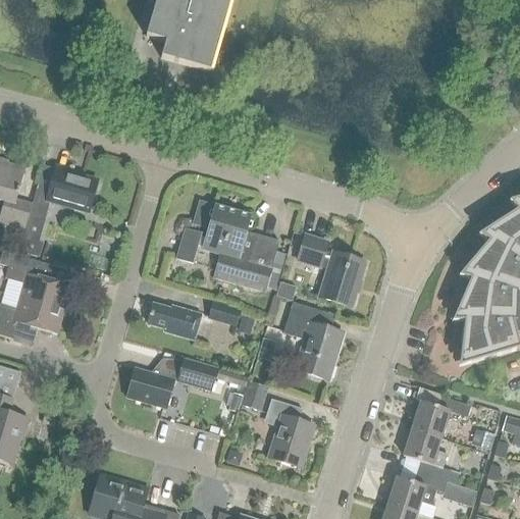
[(156,0),(147,35),(166,41),(161,56),(210,70),(230,0),(156,0)]
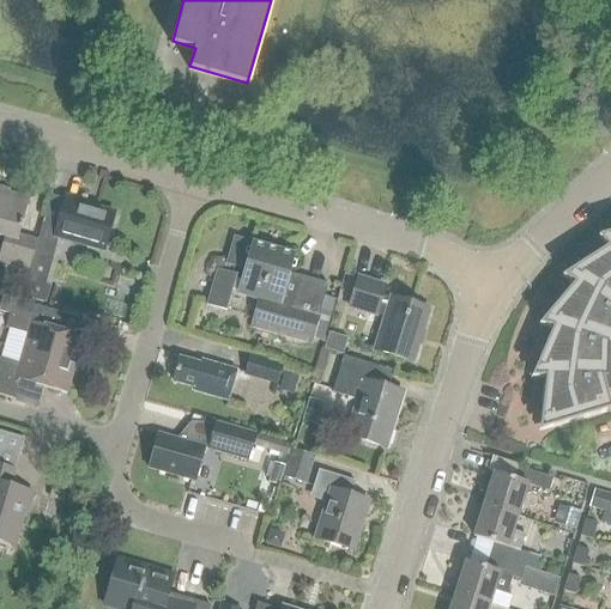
[(0,251),(0,259),(30,267),(38,238),(19,233),(30,196),(10,190),(11,188),(0,184),(0,232),(5,235),(0,251)]
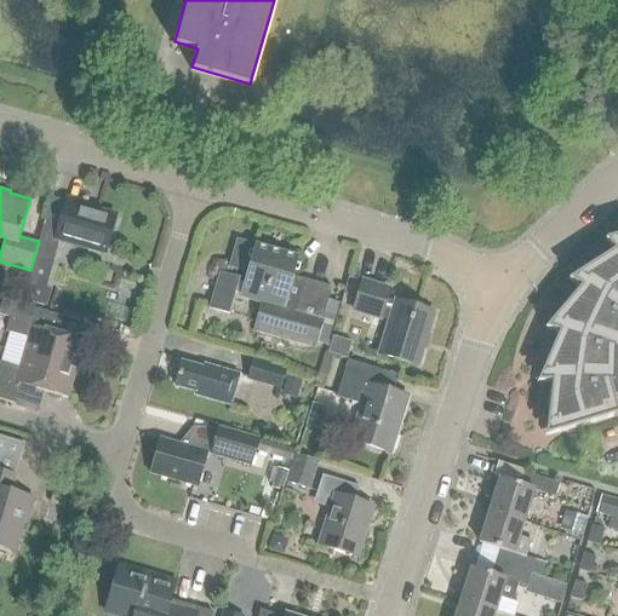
[(107,249),(116,213),(87,205),(89,202),(67,196),(61,218),(46,214),(35,257),(53,262),(61,236),(107,249)]
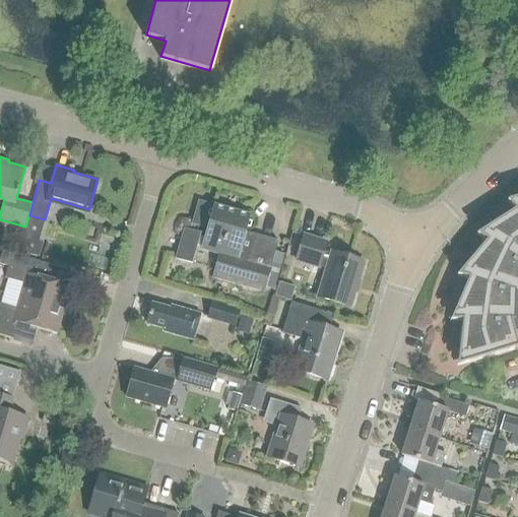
[(213,275),(264,289),(279,239),(246,229),(250,213),(215,203),(206,236),(200,234),(200,232),(185,228),(177,256),(192,261),(197,243),(203,245),(202,247),(220,252),(213,275)]
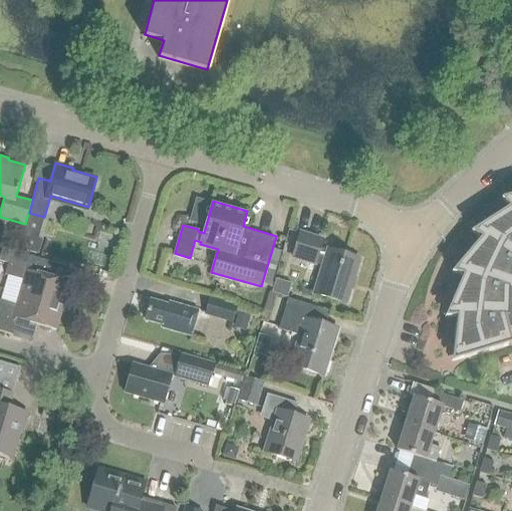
[(511,203),(485,221),(486,223),(491,226),(463,258),(464,260),(464,259),(470,261),(452,300),(454,301),(460,302),(454,344),(456,344),(456,343),(462,342),(464,354),(463,354),(464,356),(510,342),(509,327),(511,327),(511,203)]
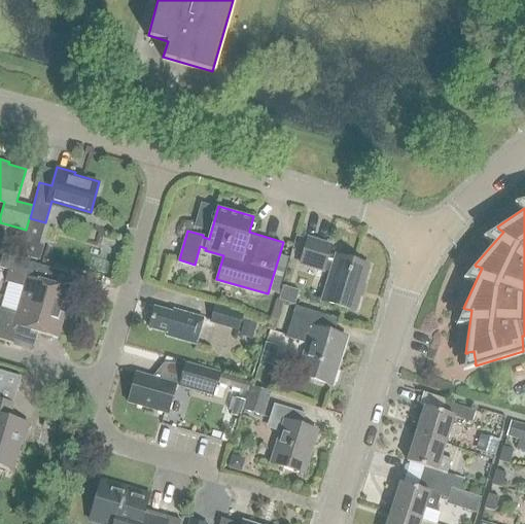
[(302,262),(323,269),(331,243),(309,237),(302,262)]
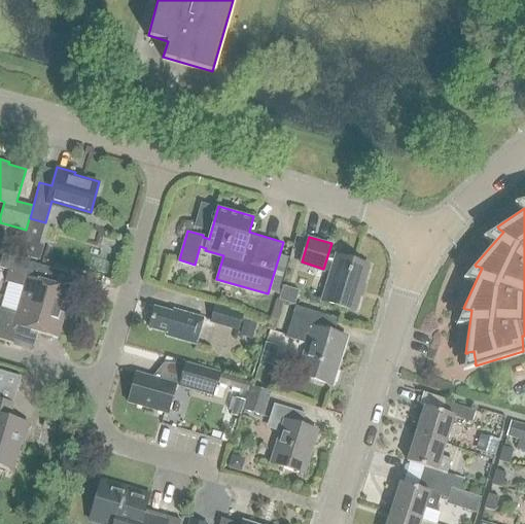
[(25,285),(21,299),(61,310),(67,286),(29,275),(30,272),(25,271),(28,259),(3,252),(0,263),(0,265),(9,268),(6,280),(25,285)]
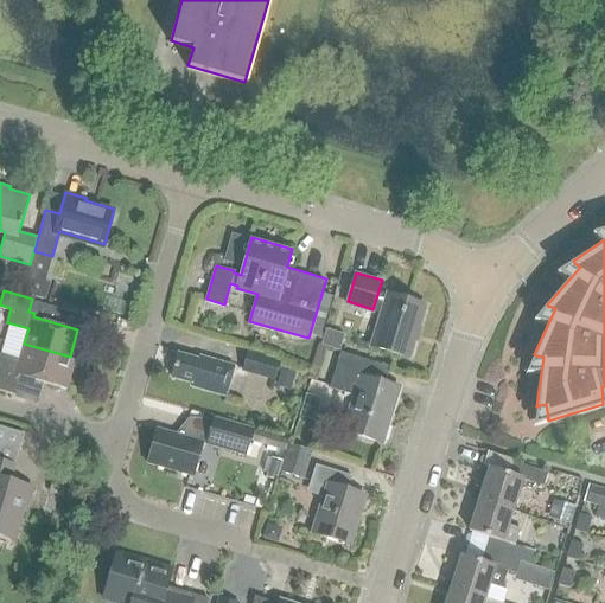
[(373,344),(409,355),(426,303),(388,293),(373,344)]
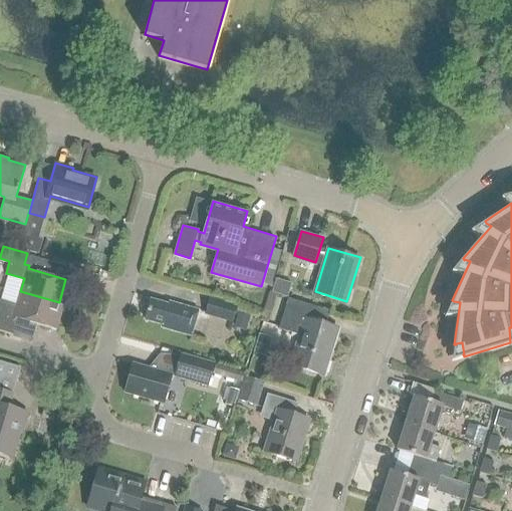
[(278,288),(291,293),(296,281),(283,276),(278,288)]
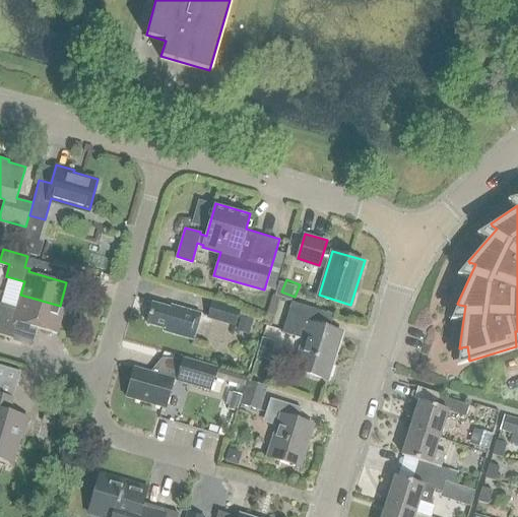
[(60,306),(20,295),(17,306),(0,301),(0,332),(14,336),(17,324),(30,328),(31,324),(57,331),(64,307),(60,306)]
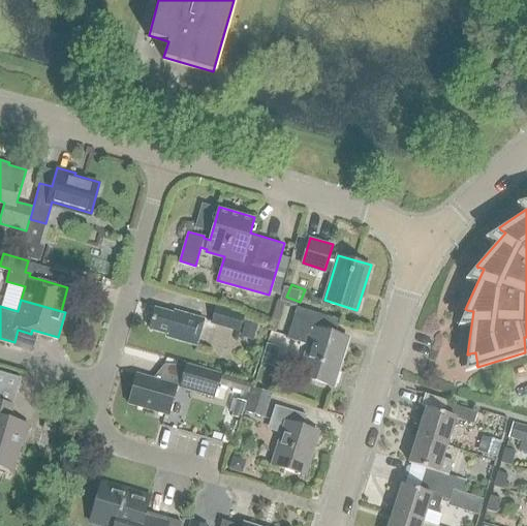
[(212,320),(240,329),(244,312),(216,305),(212,320)]
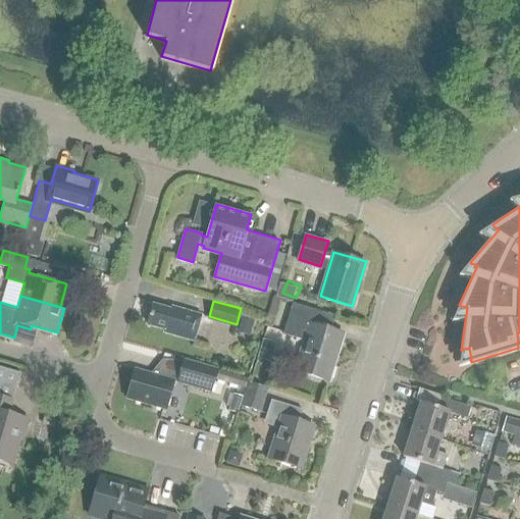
[(296,369),(329,379),(344,331),(331,327),(335,314),(294,301),(283,331),(305,339),(296,369)]
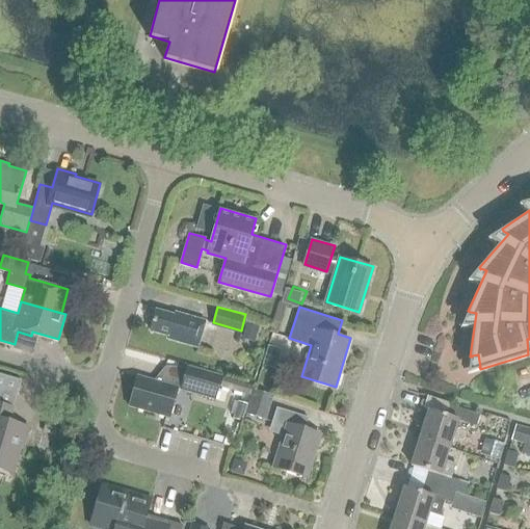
[(168,337),(199,345),(206,319),(176,311),(175,314),(157,309),(152,328),(169,334),(168,337)]
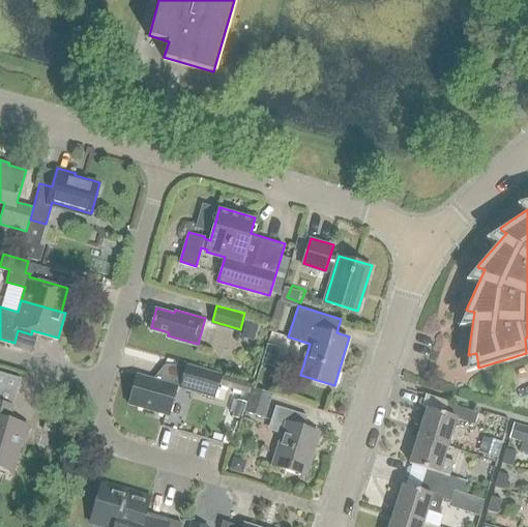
[(181,385),(214,394),(221,372),(187,362),(181,385)]
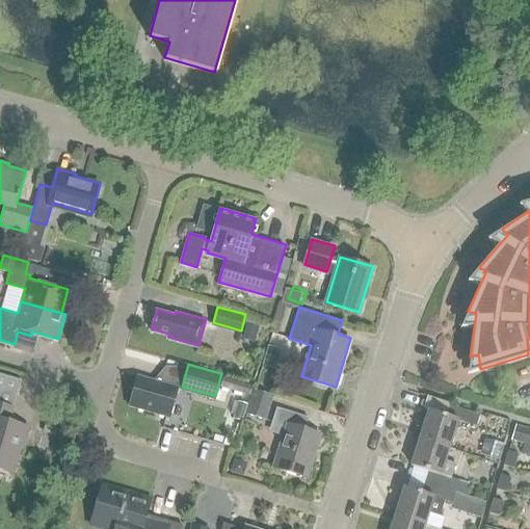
[(0,388),(18,393),(22,378),(0,371),(0,388)]
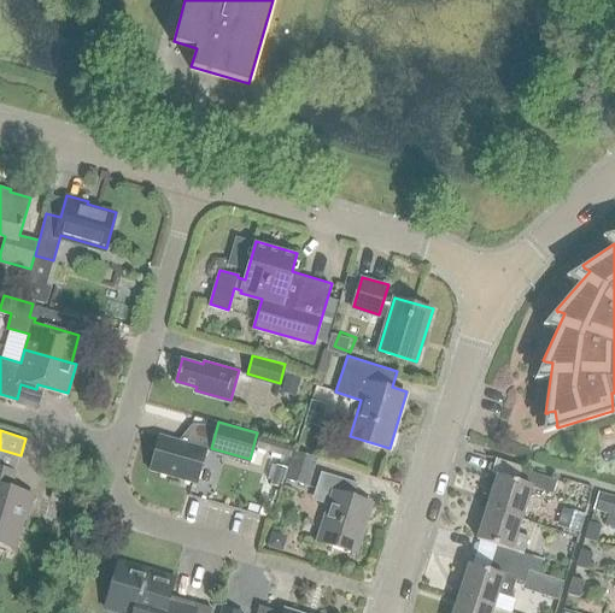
[(151,469),(197,482),(206,447),(160,434),(151,469)]
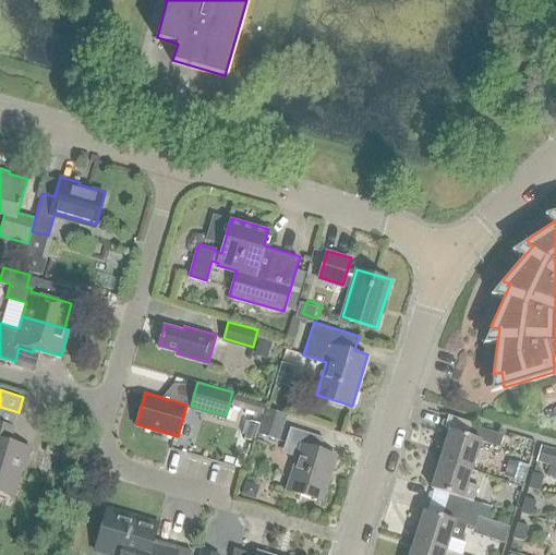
[(233,405),(263,413),(266,402),(237,394),(233,405)]
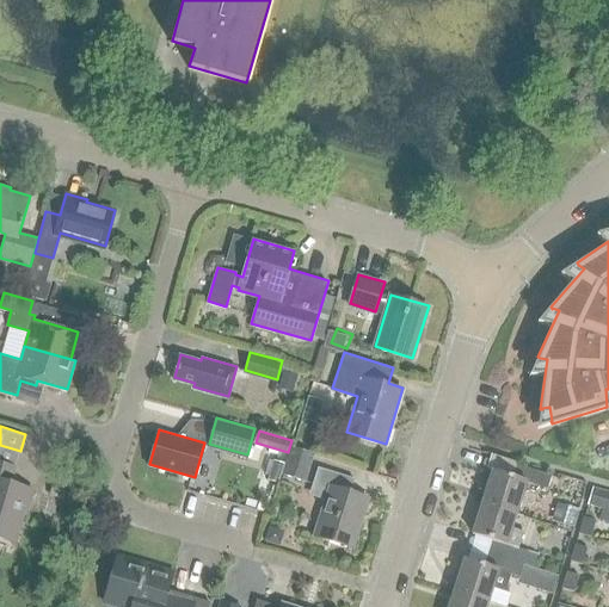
[(282,470),(306,479),(317,452),(291,445),(282,470)]
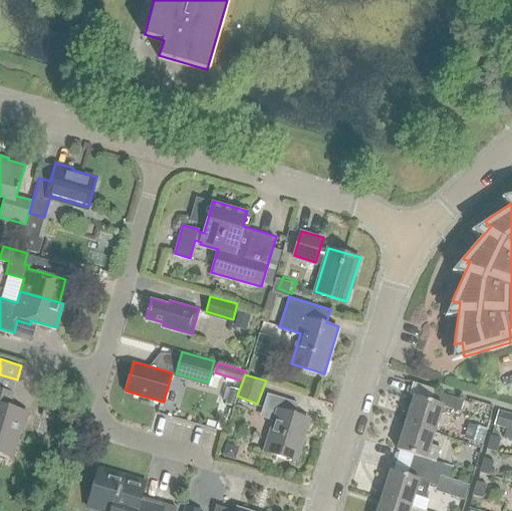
[(226,403),(234,406),(239,389),(231,386),(226,403)]
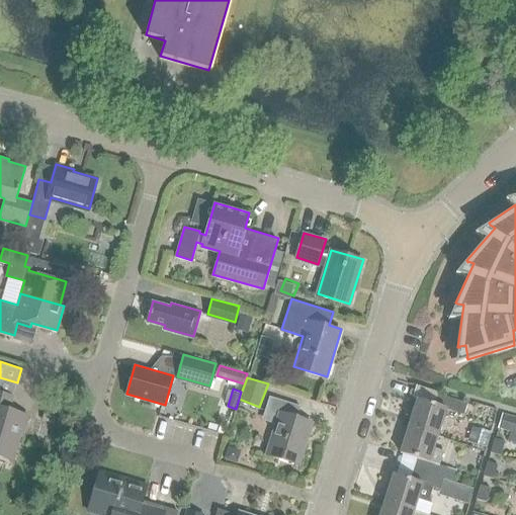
[(24,428),(28,414),(9,409),(13,396),(0,391),(0,451),(13,456),(21,427),(24,428)]
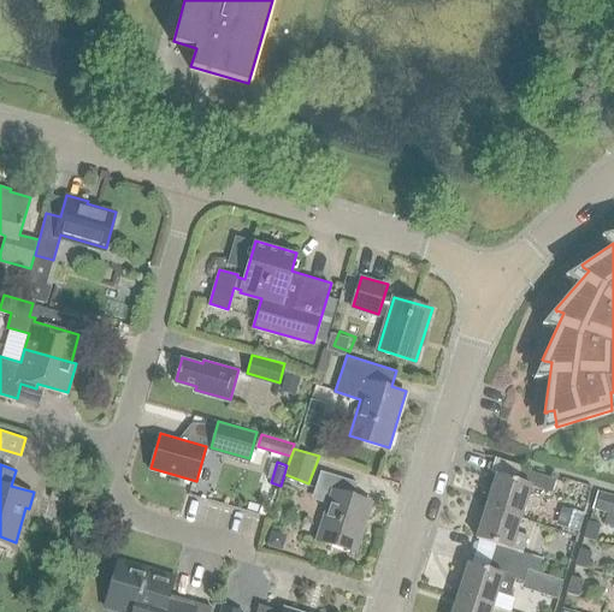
[(497,471),(488,504),(521,515),(532,483),(553,489),(558,476),(523,465),(518,479),(497,471)]
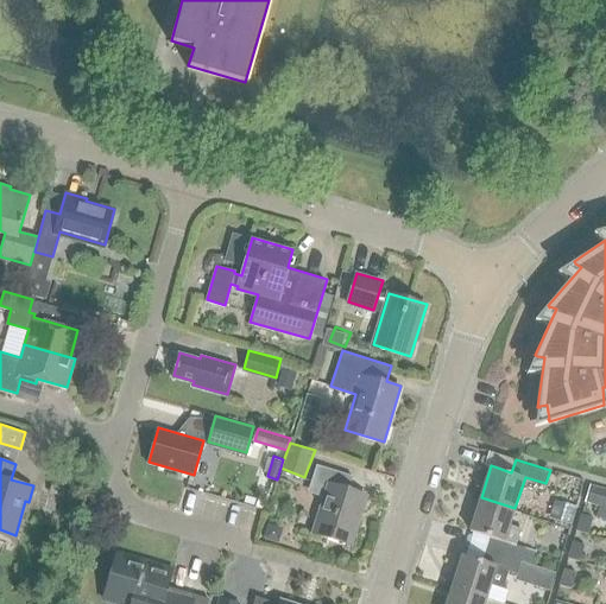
[(314,532),(352,544),(367,495),(349,489),(353,475),(317,463),(311,483),(327,488),(314,532)]
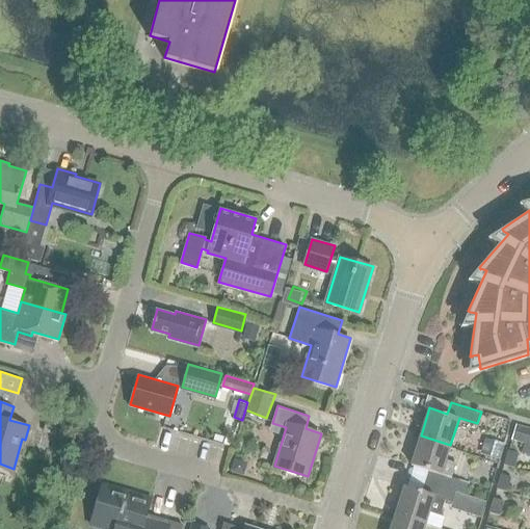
[(513,437),(529,441),(529,428),(518,425),(513,437)]
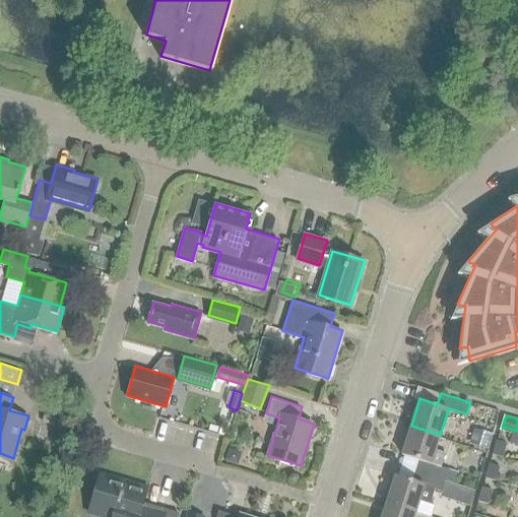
[(419,458),(416,469),(446,478),(449,467),(432,461),(440,435),(411,426),(402,452),(419,458)]
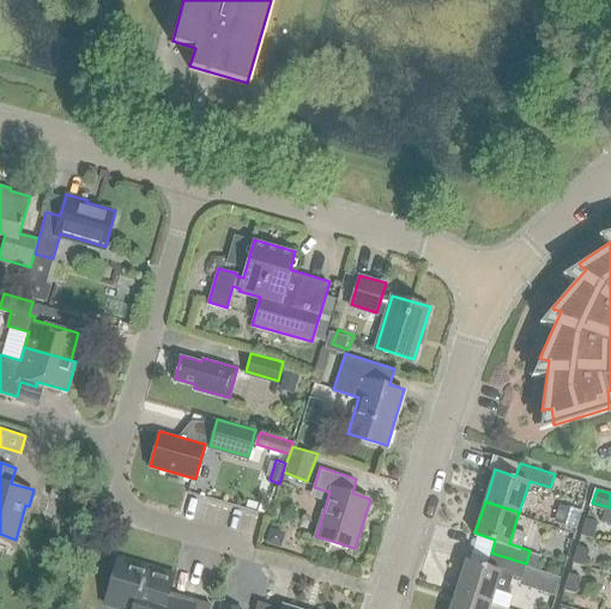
[(581,533),(593,536),(597,519),(585,516),(581,533)]
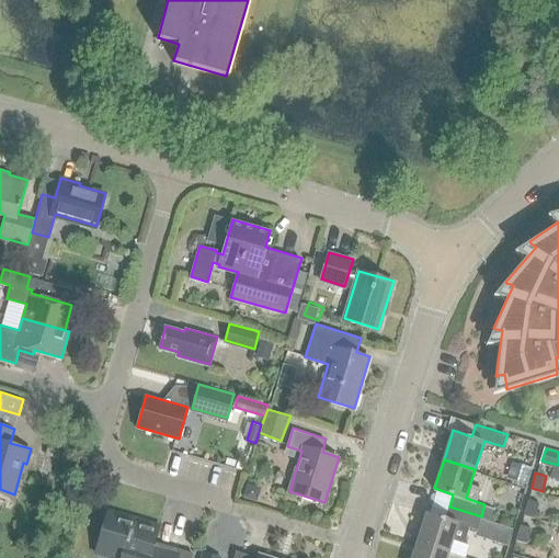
[(539,501),(528,498),(523,512),(534,515),(539,501)]
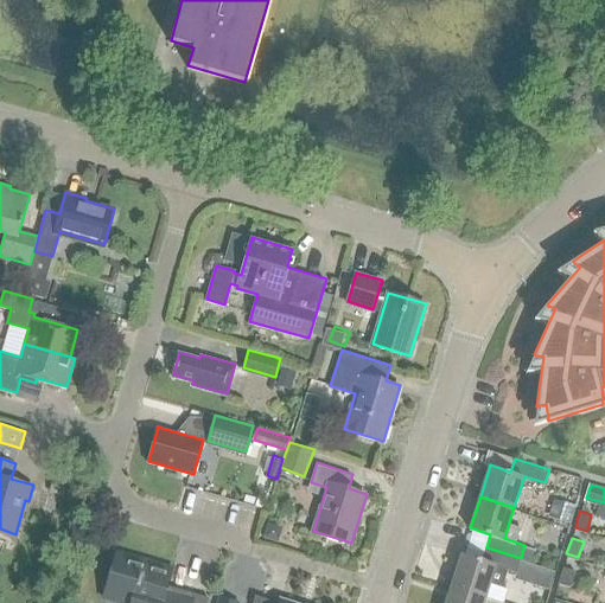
[(104,582),(114,550),(95,545),(87,577),(104,582)]
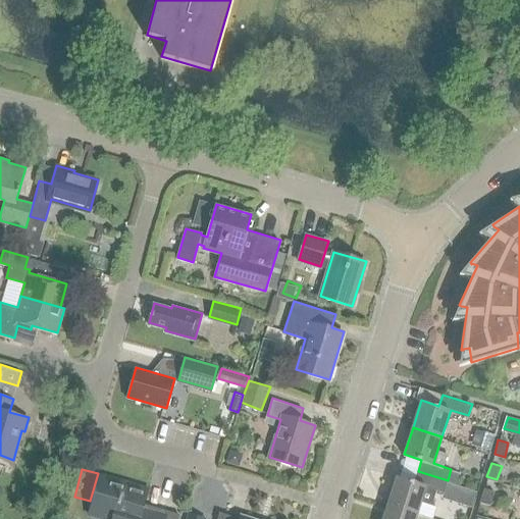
[(398,475),(388,503),(418,512),(417,513),(428,516),(437,488),(445,490),(448,480),(418,471),(414,481),(398,475)]
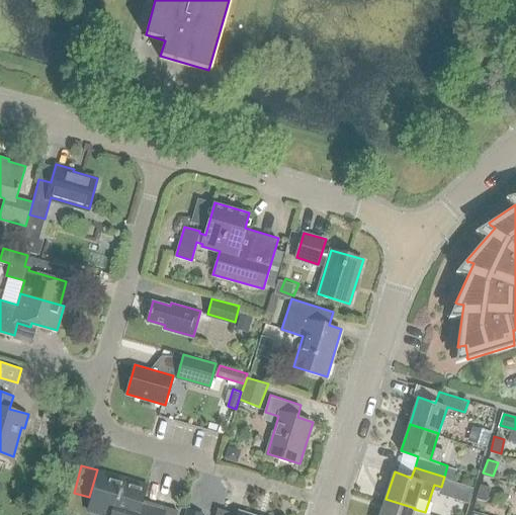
[(176,514),(178,509),(143,500),(148,485),(99,470),(88,509),(107,514),(176,514)]
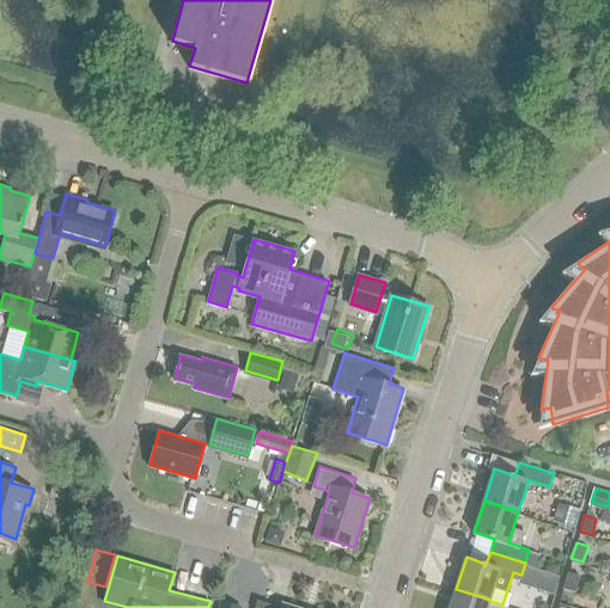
[(532,565),(529,578),(561,588),(566,575),(532,565)]
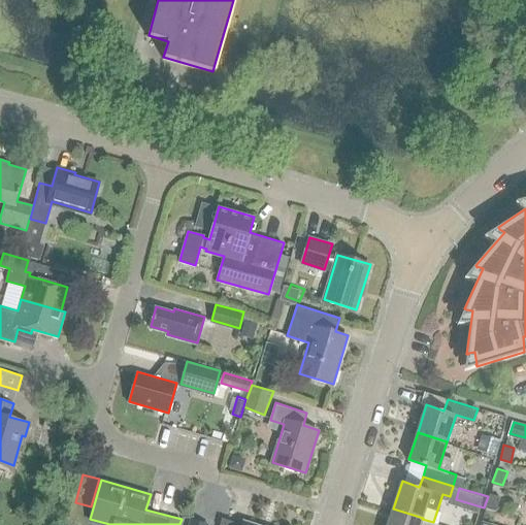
[(489,492),(485,505),(495,509),(499,495),(489,492)]
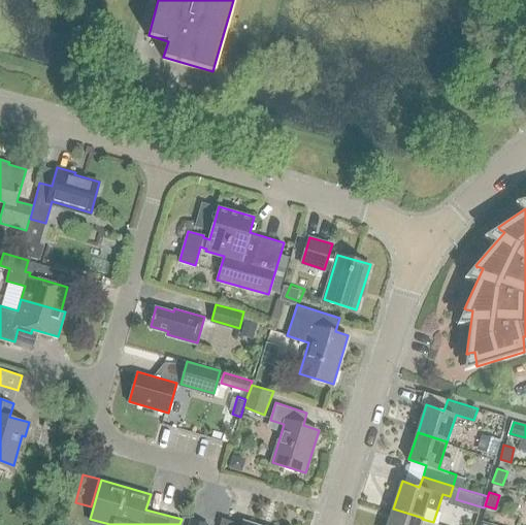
[(420,524),(422,519),(423,518),(393,509),(387,524),(420,524)]
